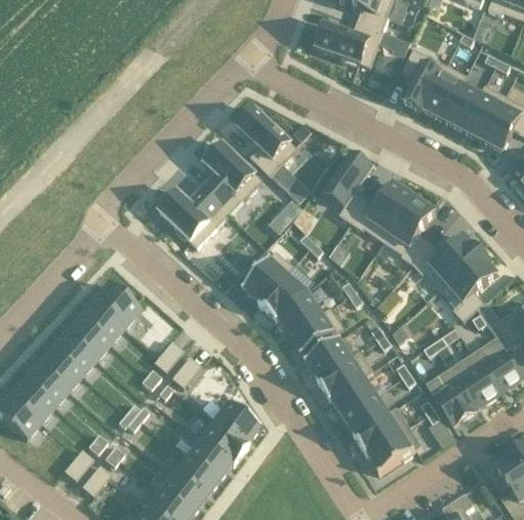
[(333,0),(361,11),(357,24),(381,33),(387,21),(384,20),(391,0),(333,0)]
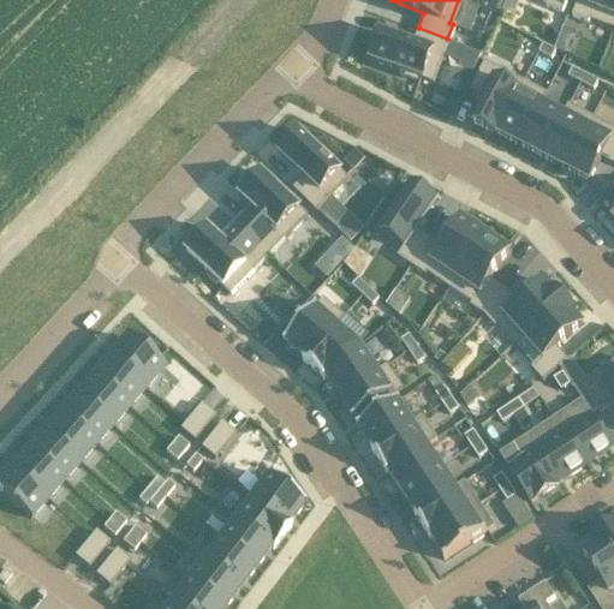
[(544,0),(548,1),(547,5),(562,11),(566,0),(544,0)]
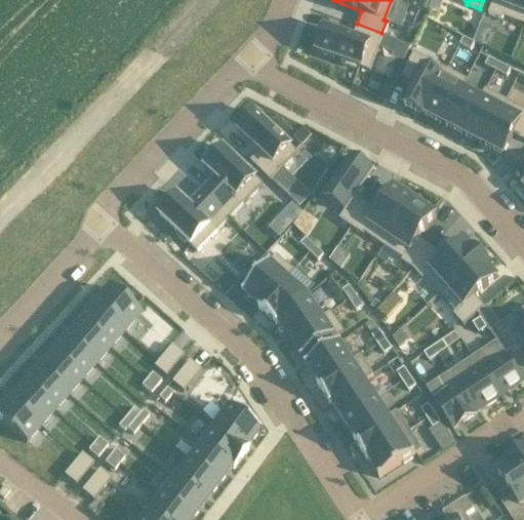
[(491,0),(487,13),(499,18),(500,15),(523,25),(523,21),(523,0),(491,0)]
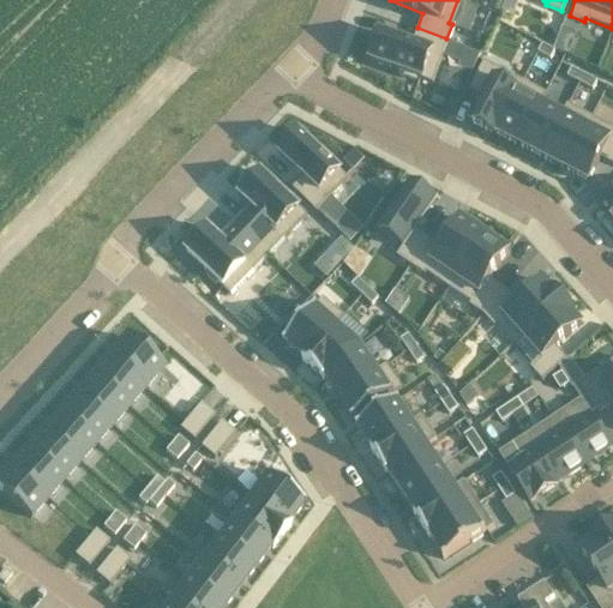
[(376,34),(368,50),(371,50),(370,55),(400,66),(398,68),(415,76),(416,73),(431,79),(442,53),(446,38),(418,28),(412,42),(379,30),(378,34),(376,34)]
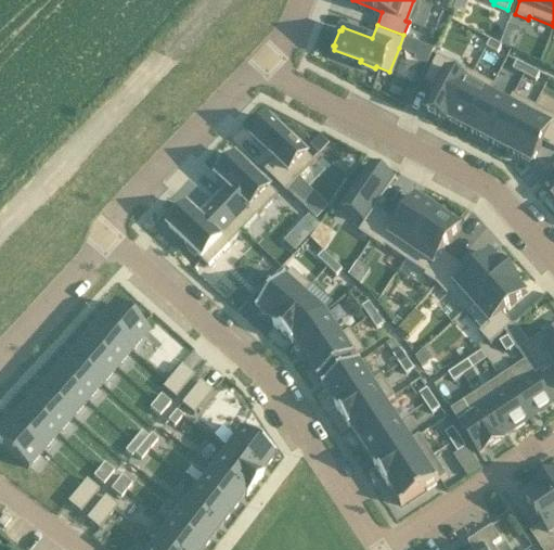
[(489,36),(485,43),(497,50),(501,42),(489,36)]
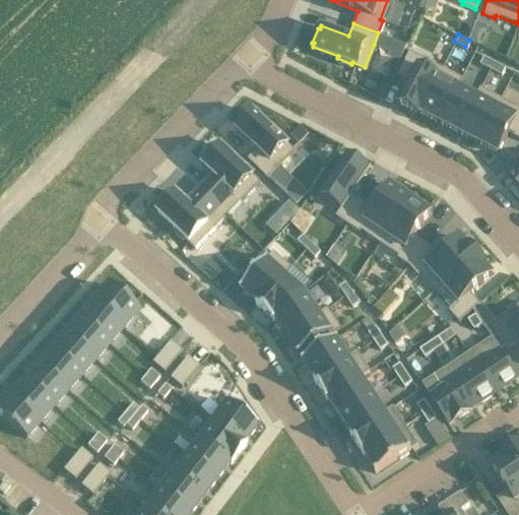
[(393,38),(389,50),(387,53),(398,58),(406,43),(393,38)]
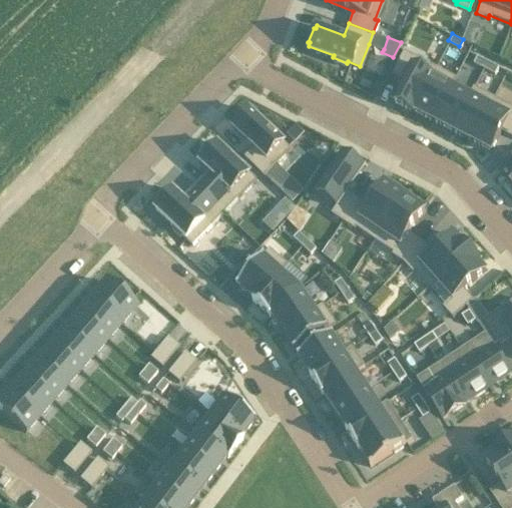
[(403,76),(391,98),(413,109),(436,64),(404,48),(392,71),(403,76)]
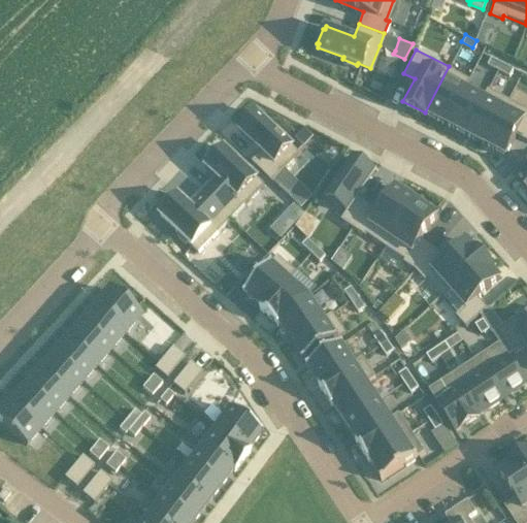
[(491,55),(487,62),(498,68),(501,61),(491,55)]
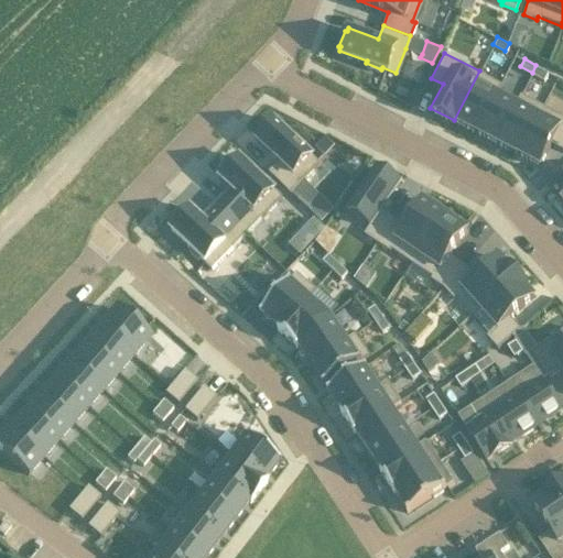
[(536,65),(532,73),(543,79),(548,70),(536,65)]
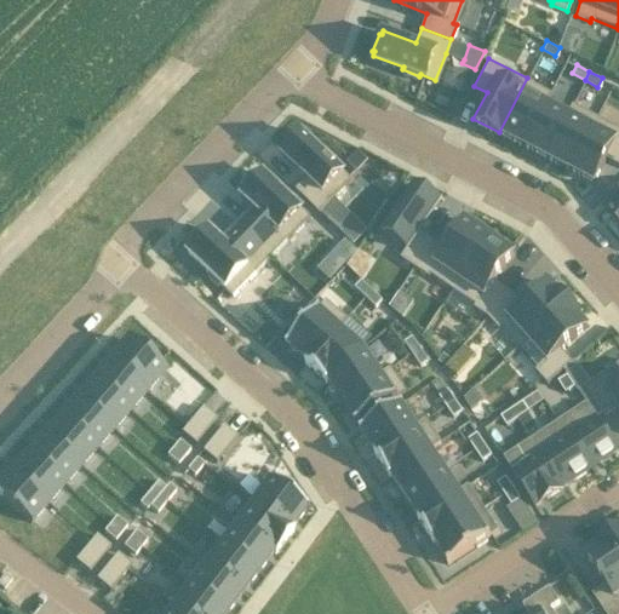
[(527,78),(499,132),(522,143),(545,98),(550,90),(527,78)]
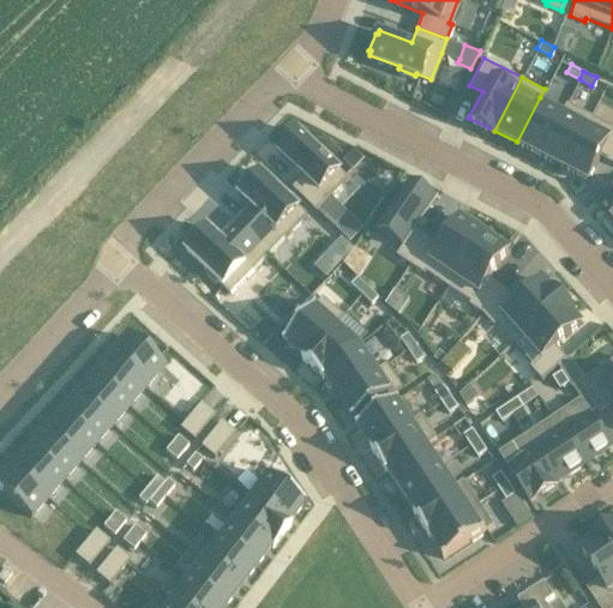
[(540,97),(517,142),(540,154),(563,109),(540,97)]
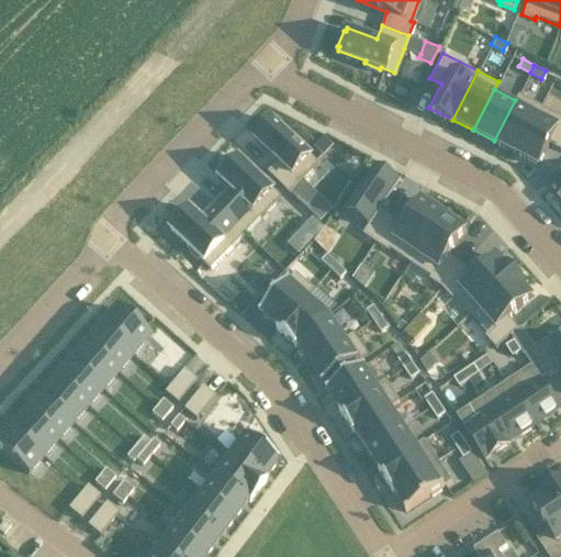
[(515,100),(494,141),(515,152),(540,103),(519,92),(515,100)]
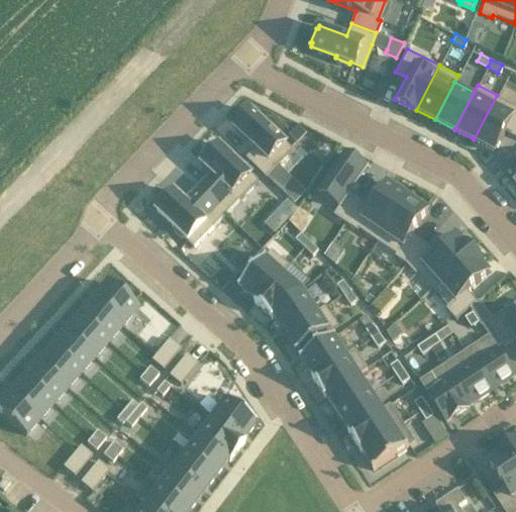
[(515,104),(497,95),(474,139),(494,150),(505,128),(515,133),(515,104)]
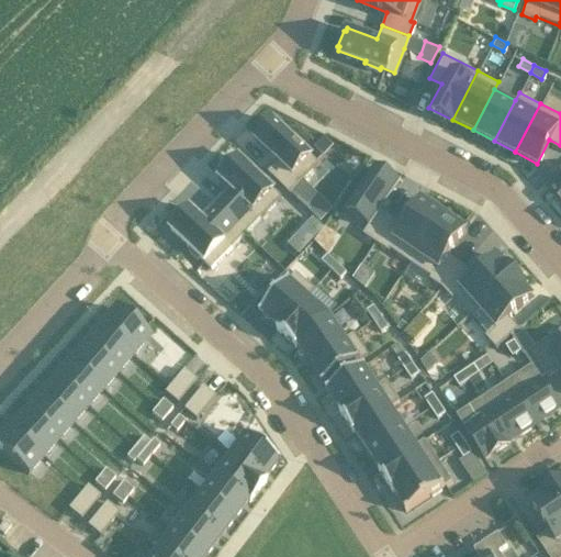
[(258,134),(255,137),(278,159),(267,170),(289,191),(299,180),(317,160),(306,149),(309,147),(296,136),(294,138),(273,119),(269,122),(267,120),(256,132),(258,134)]
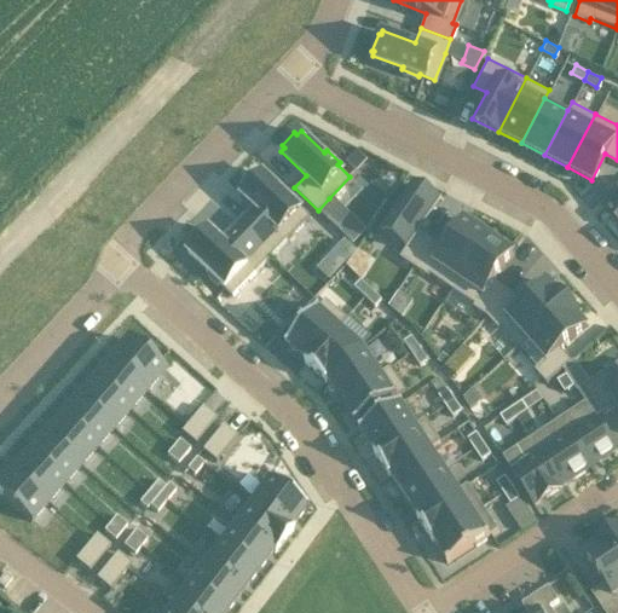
[(255,206),(238,224),(270,254),(307,214),(263,172),(260,174),(258,172),(248,183),(250,185),(242,194),(255,206)]
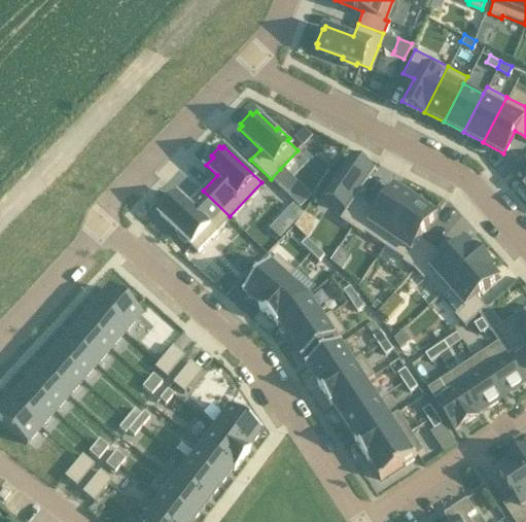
[(352,157),(325,196),(346,209),(341,216),(352,224),(366,203),(355,196),(372,171),(366,167),(369,166),(358,159),(357,161),(352,157)]
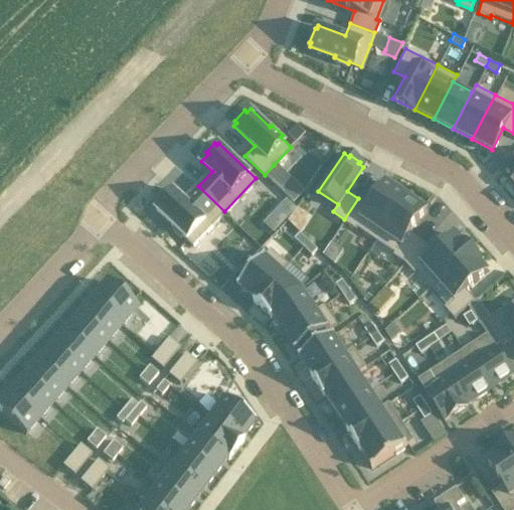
[(513,161),(502,172),(513,184),(513,161)]
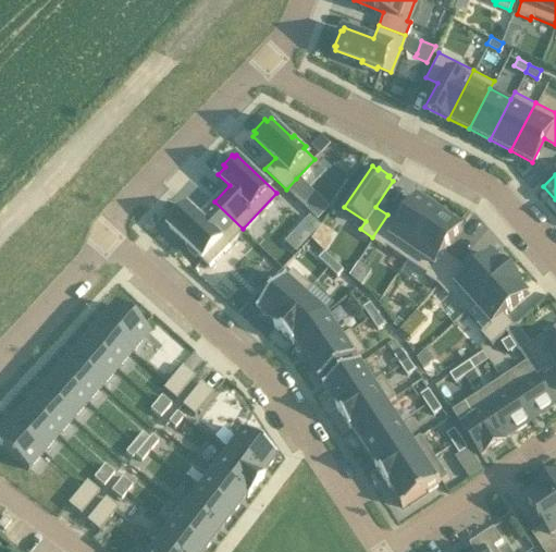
[(317,195),(306,207),(317,217),(328,205),(317,195)]
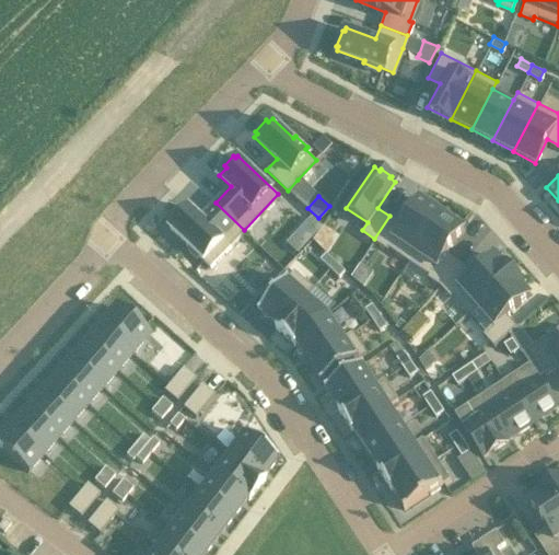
[(389,216),(374,239),(386,246),(387,244),(408,258),(441,211),(419,197),(402,224),(389,216)]
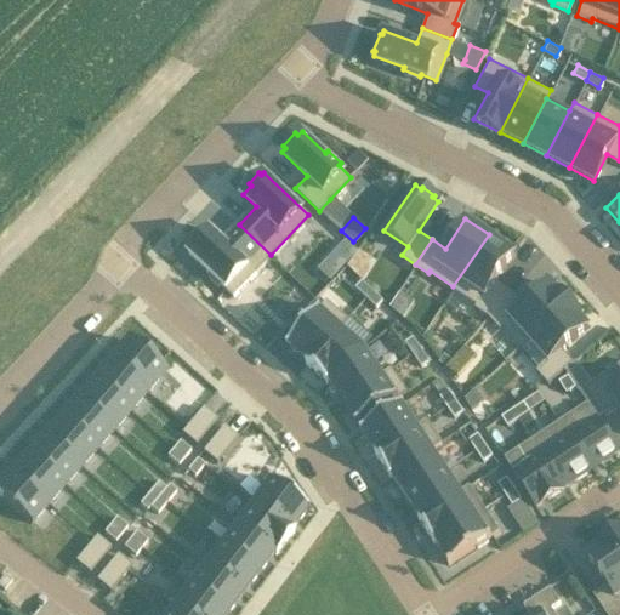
[(192,246),(188,251),(210,272),(208,274),(217,284),(220,282),(233,294),(271,255),(239,225),(222,241),(209,229),(205,233),(203,231),(189,244),(192,246)]
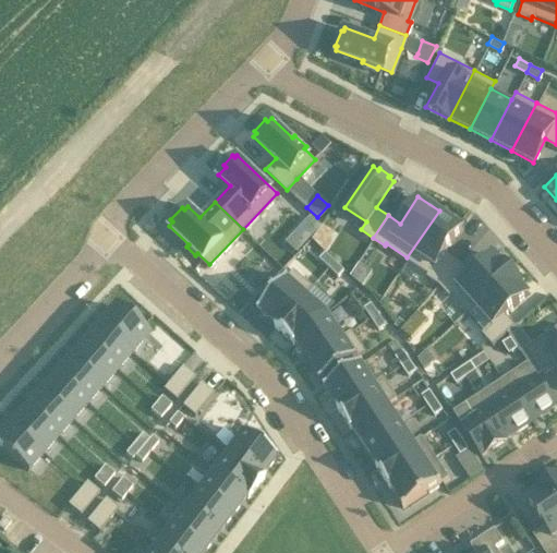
[(439,211),(407,257),(428,272),(426,274),(439,281),(457,262),(442,251),(460,225),(439,211)]
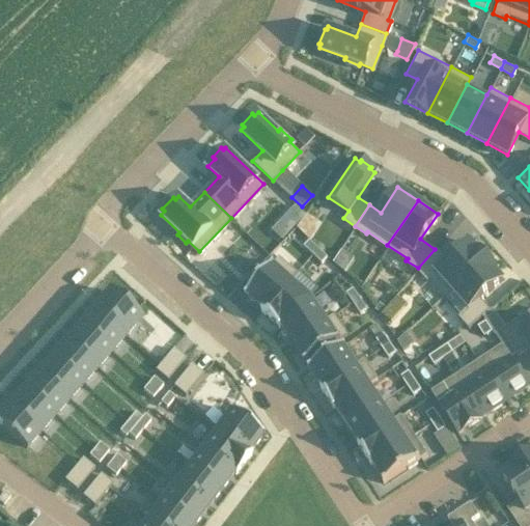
[(285,213),(295,222),(305,212),(296,202),(285,213)]
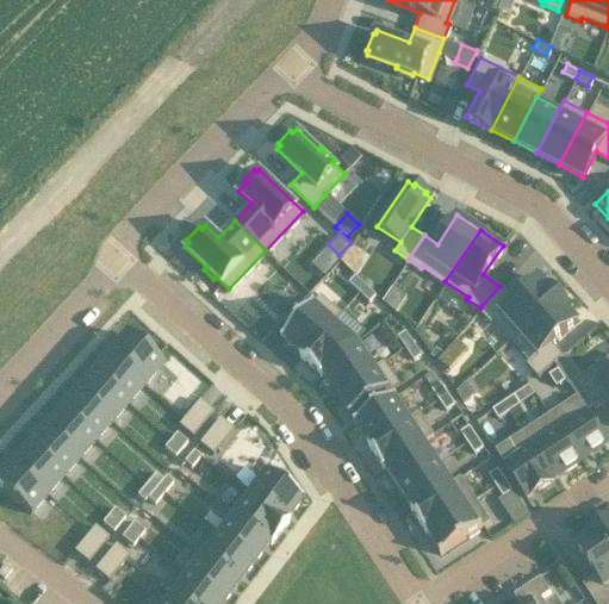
[(354,274),(348,281),(358,290),(364,284),(354,274)]
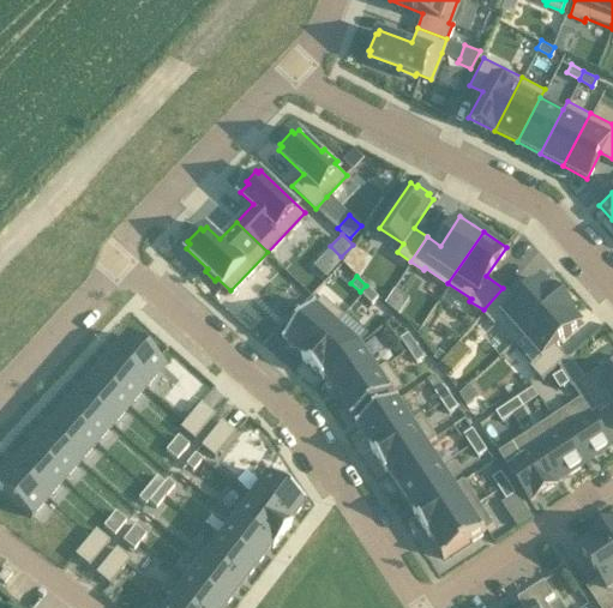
[(503,288),(484,309),(493,321),(494,320),(514,342),(523,333),(563,299),(552,287),(551,288),(542,280),(516,302),(503,288)]
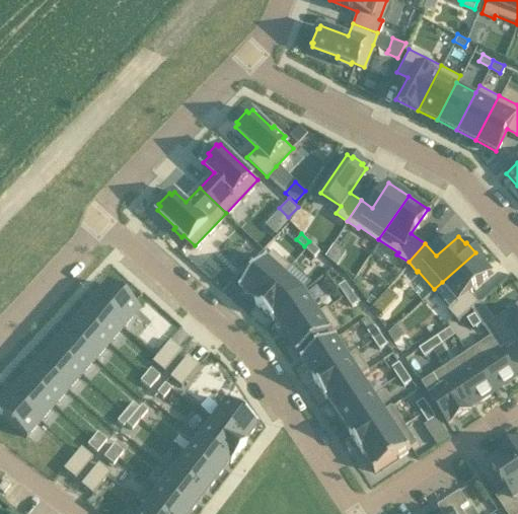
[(309,241),(304,246),(313,254),(318,248),(309,241)]
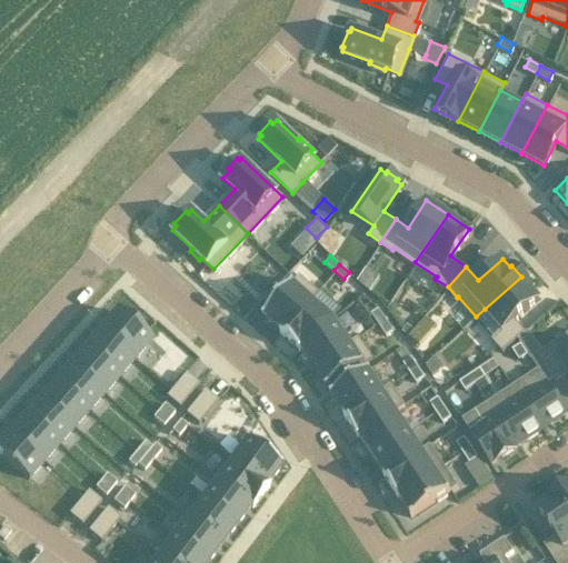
[(298,273),(263,313),(281,330),(310,298),(317,290),(298,273)]
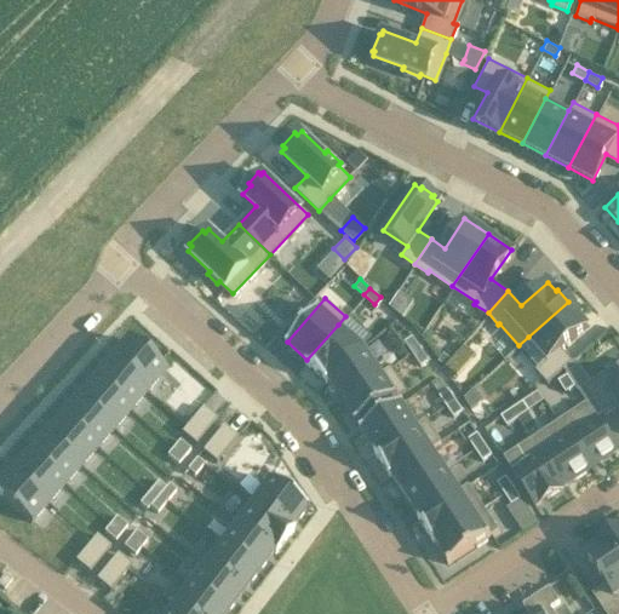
[(568,302),(528,337),(546,357),(536,367),(543,376),(545,378),(567,359),(557,348),(585,323),(577,315),(578,313),(568,302)]
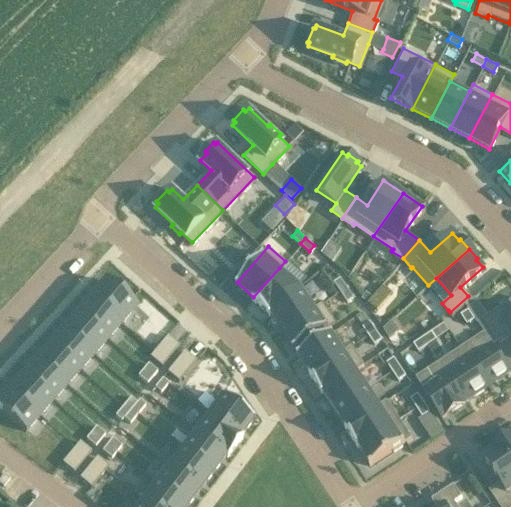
[(253,297),(252,298),(268,312),(269,311),(299,285),(279,268),(253,297)]
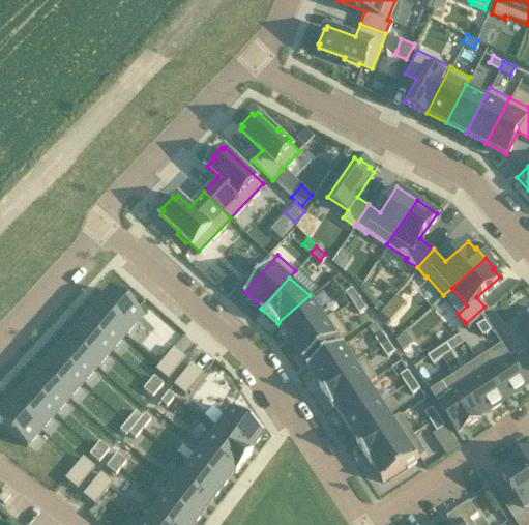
[(351,286),(344,290),(351,300),(357,296),(351,286)]
